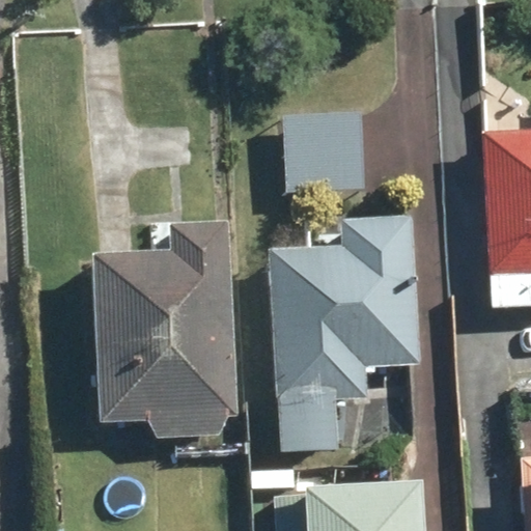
[(364,112),(282,113),(284,195),(366,193),(364,112)]
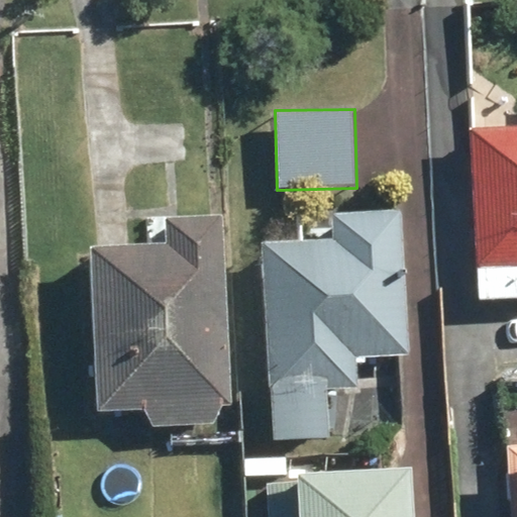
[(516,142),(458,143),(461,310),(516,309),(516,142)]
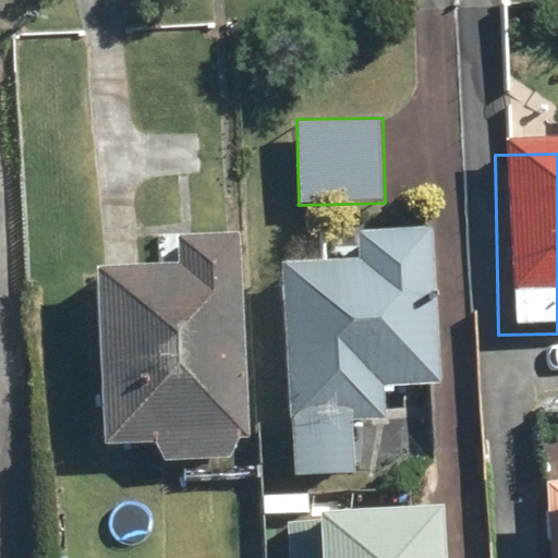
[(384,392),(437,391),(434,228),(354,229),(354,261),(283,262),(288,478),(356,477),(355,421),(384,420),(384,392)]
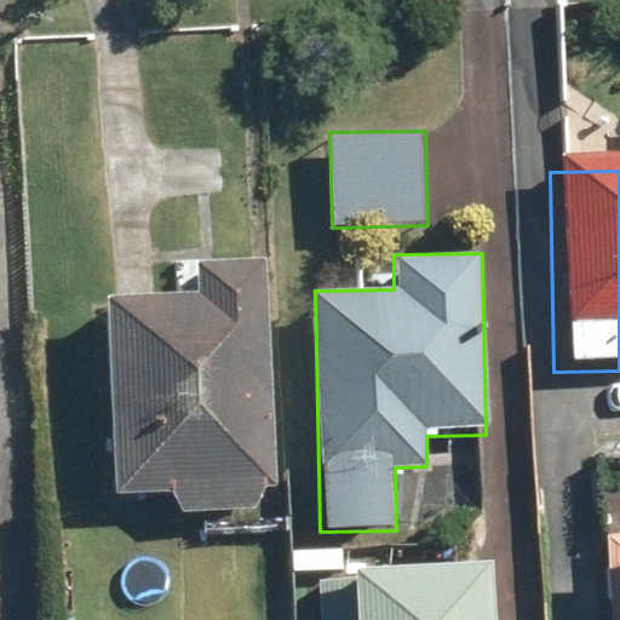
[(182,507),(280,504),(273,262),(199,264),(200,297),(105,299),(112,494),(182,492),(182,507)]
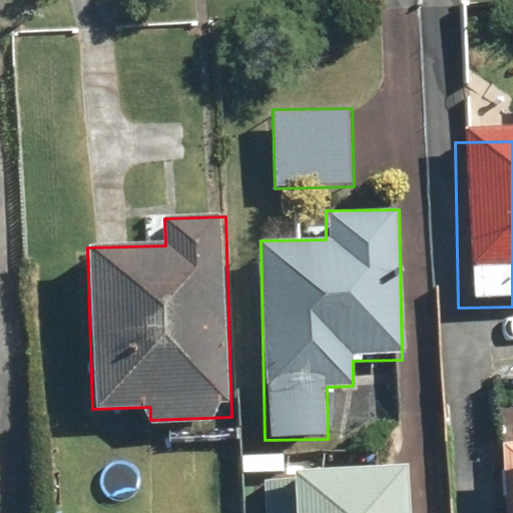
[(512,512),(512,446),(494,447),(495,512),(512,512)]
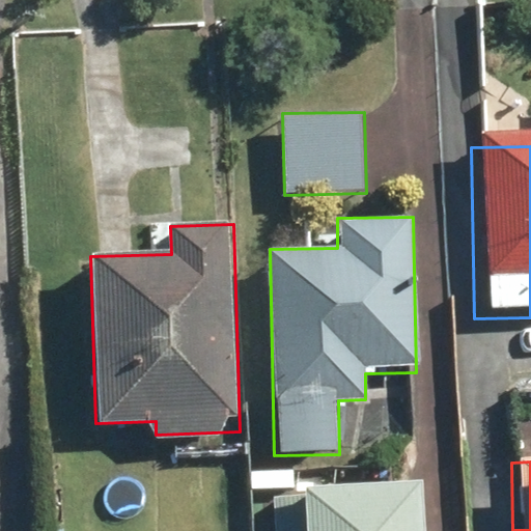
[(403,530),(403,505),(259,505),(259,530),(403,530)]
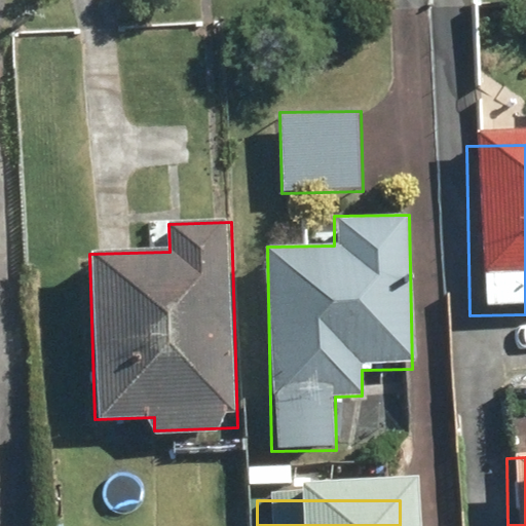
All buildings are outlined.
